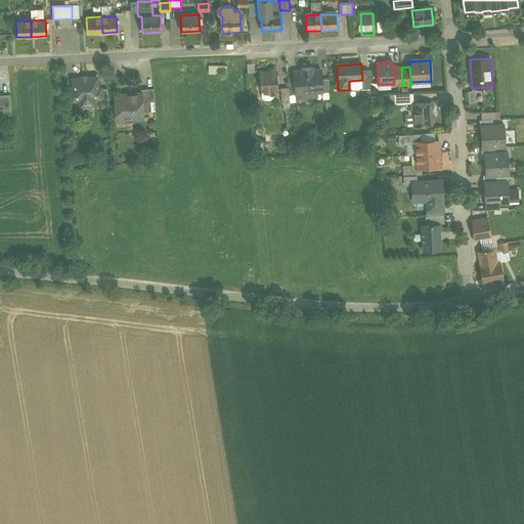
[(401,68),(394,68),(394,83),(394,84),(394,86),(402,86),(401,68)]
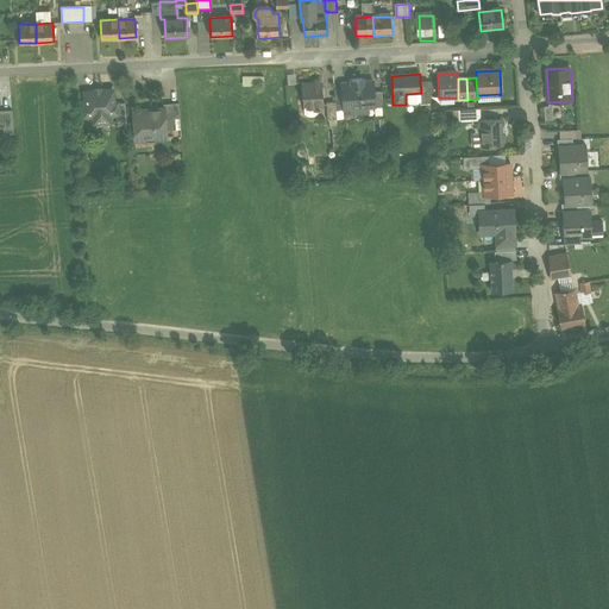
[(349,83),(341,85),(343,104),(344,111),(350,111),(352,112),(352,115),(360,114),(357,80),(351,81),(349,83)]
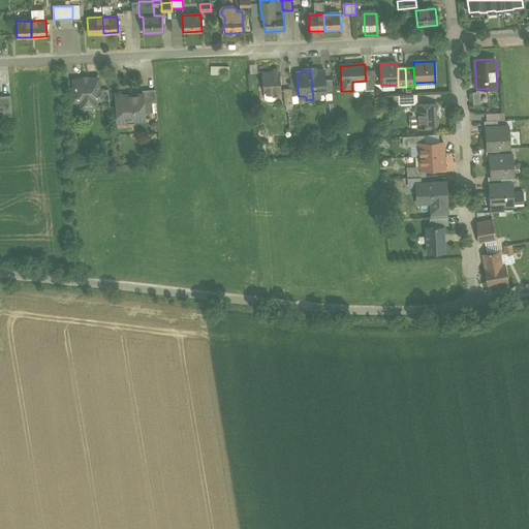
[(318,71),(316,69),(310,69),(313,99),(319,99),(319,96),(321,94),(327,94),(325,81),(324,70),(318,71)]
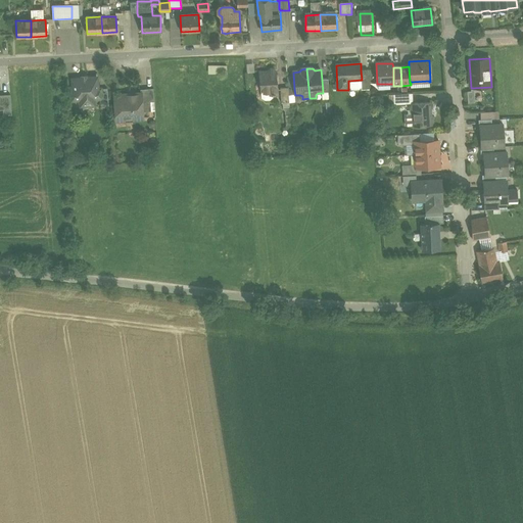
[(268,72),(259,73),(262,98),(265,100),(270,100),(273,98),(273,94),(275,94),(278,92),(276,72),(273,69),(271,69),(268,72)]
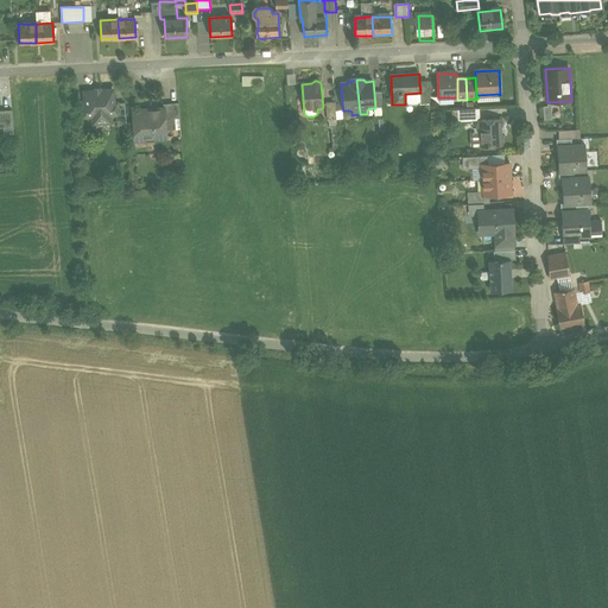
[(428,81),(419,82),(420,93),(419,93),(420,106),(430,105),(428,81)]
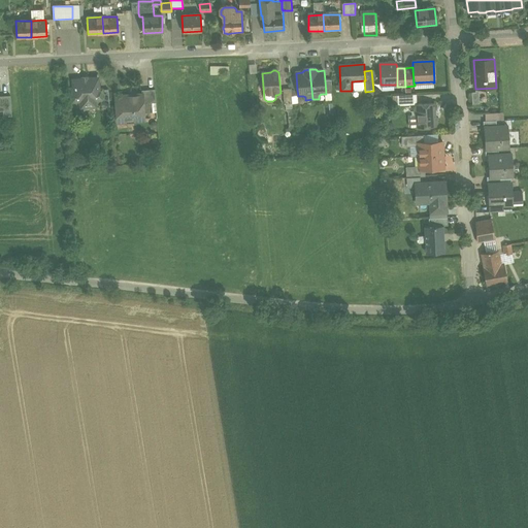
[(98,78),(88,79),(88,78),(83,79),(73,80),(74,92),(72,92),(73,101),(81,100),(81,106),(95,105),(95,99),(101,99),(102,99),(101,90),(99,90),(98,78)]
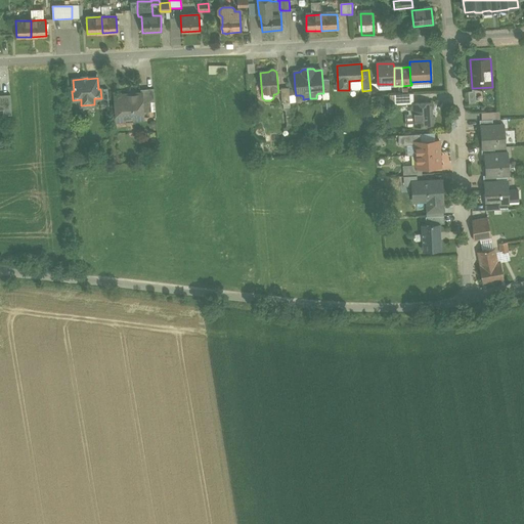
[(107,88),(100,89),(101,98),(100,98),(101,107),(110,106),(107,88)]
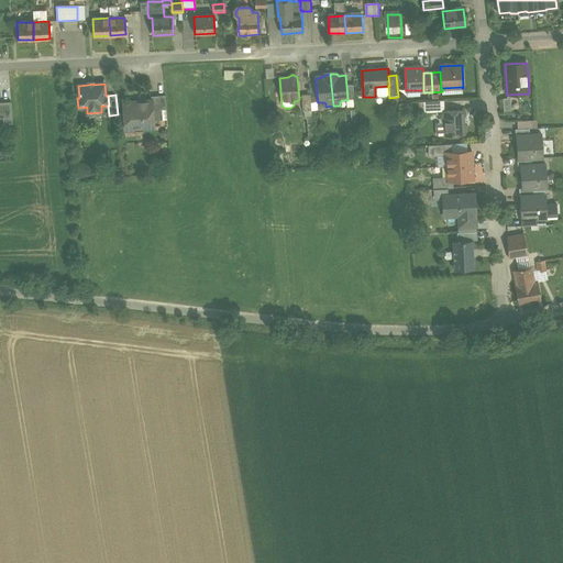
[(310,95),(302,96),(304,111),(311,111),(311,103),(310,96),(310,95)]
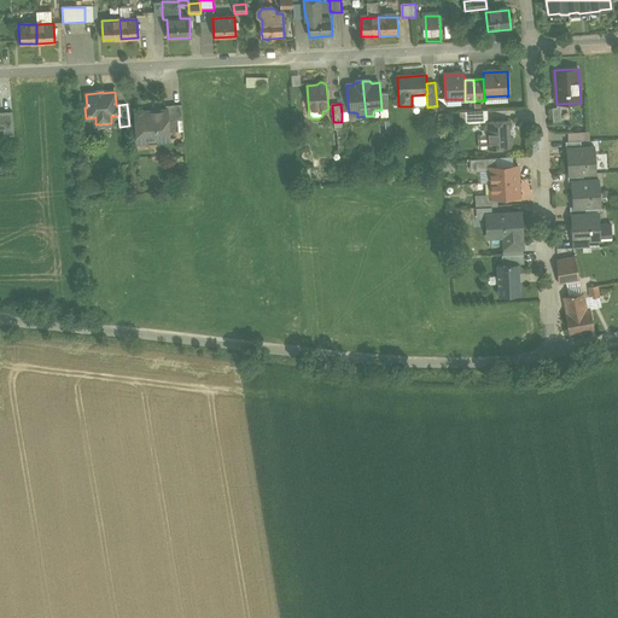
[(181,105),(165,106),(167,111),(168,111),(169,133),(176,132),(175,121),(182,121),(181,105)]
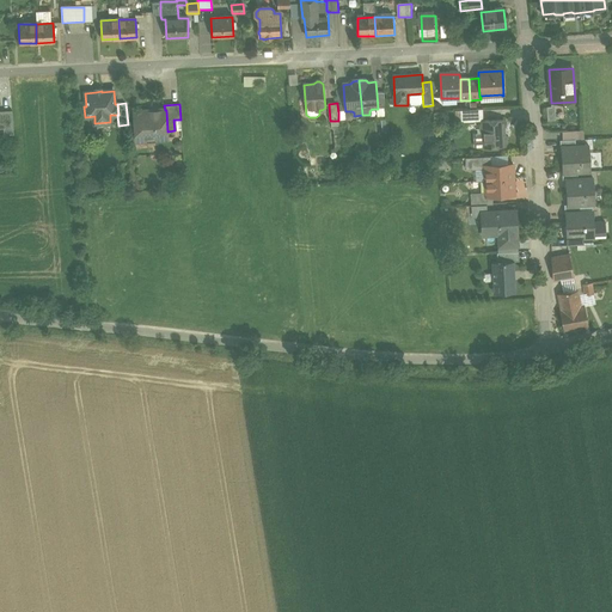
[(165,110),(134,112),(135,135),(154,134),(154,140),(167,139),(167,132),(166,110),(165,110)]
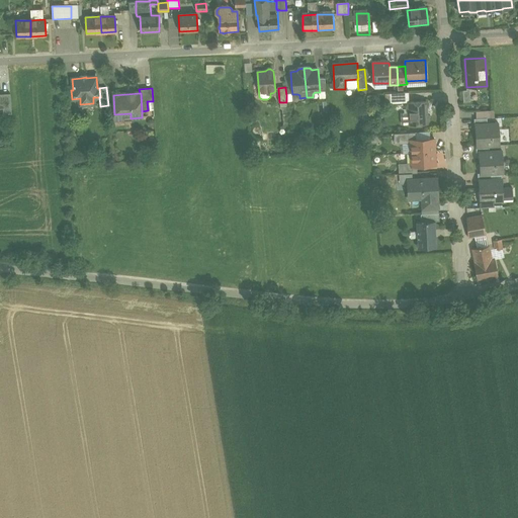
[(408,93),(390,94),(391,102),(409,101),(408,93)]
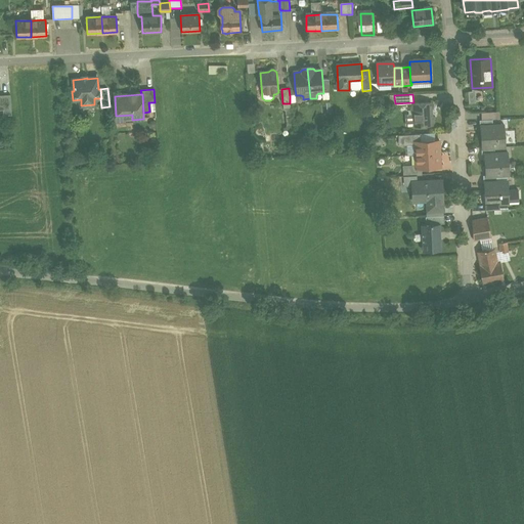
[(10,95),(0,95),(0,111),(1,111),(1,110),(11,108),(10,95)]
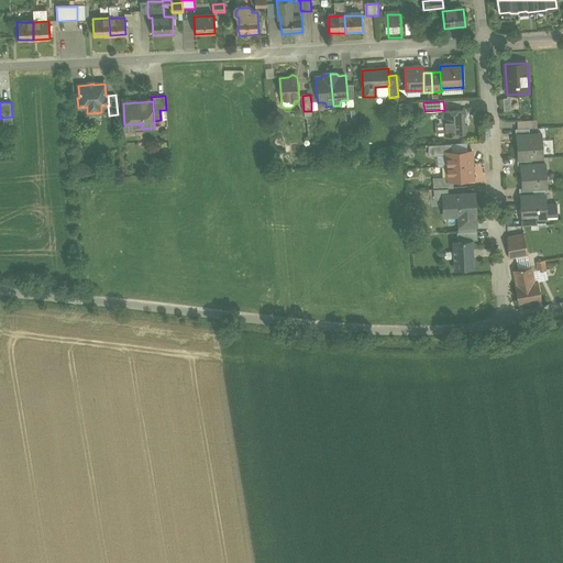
[(463,111),(444,112),(444,113),(442,116),(442,120),(444,121),(445,135),(464,135),(464,134),(466,132),(466,128),(464,125),(463,111)]
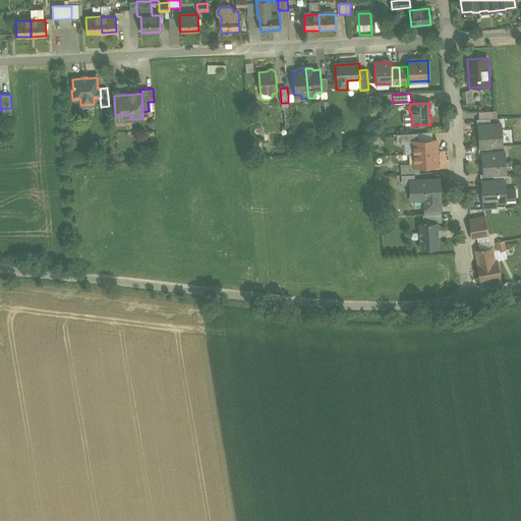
[(493,112),(476,113),(477,120),(489,119),(494,119),(493,112)]
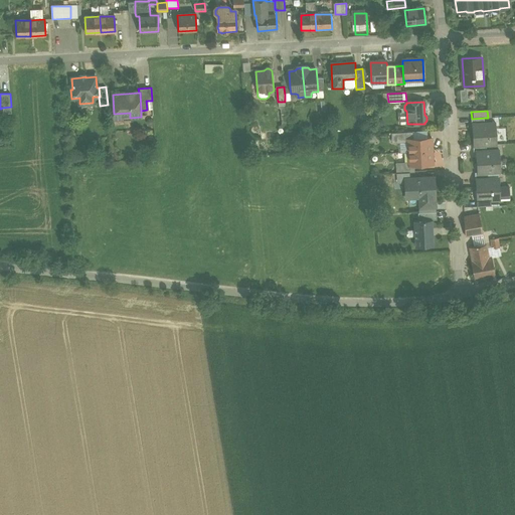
[(485,125),(472,125),(474,146),(486,146),(497,145),(496,124),(485,124),(485,125)]
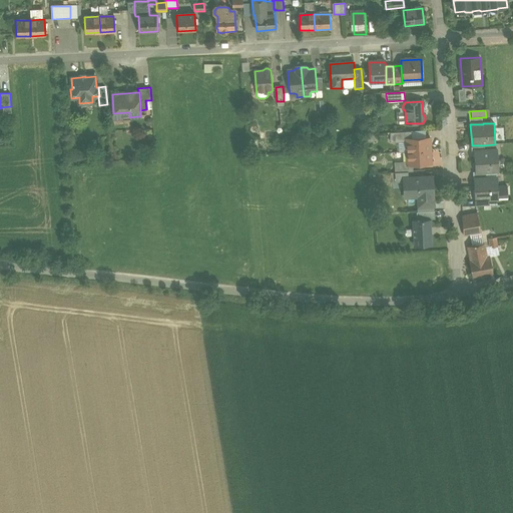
[(411,132),(395,133),(396,143),(407,142),(406,139),(412,138),(411,132)]
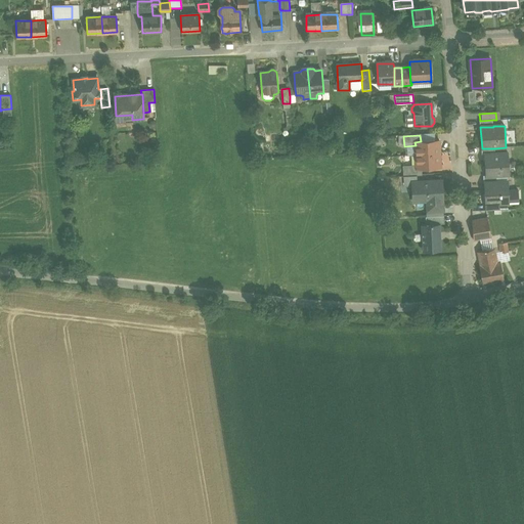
[(421,141),(415,142),(416,145),(416,156),(440,155),(439,140),(421,141)]
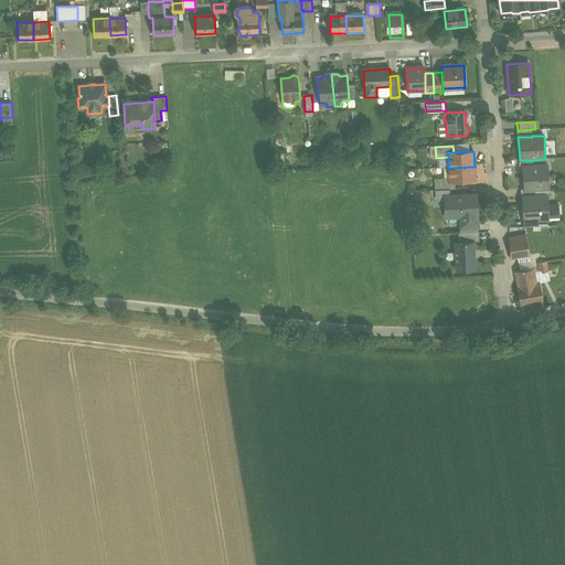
[(534,167),(522,167),(523,190),(524,191),(535,190),(550,189),(547,166),(534,167)]
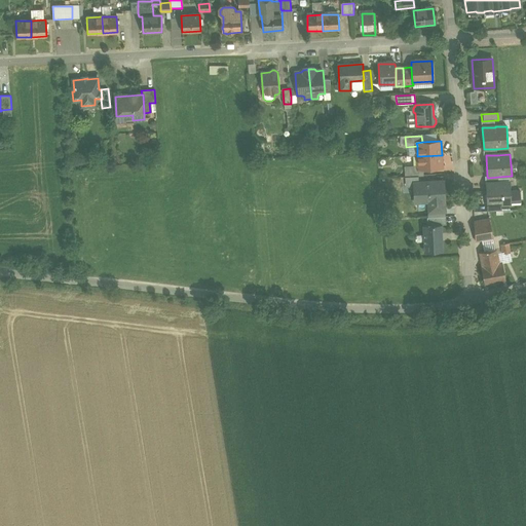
[(442,155),(417,156),(418,166),(417,166),(418,170),(418,171),(423,170),(442,168),(442,155)]
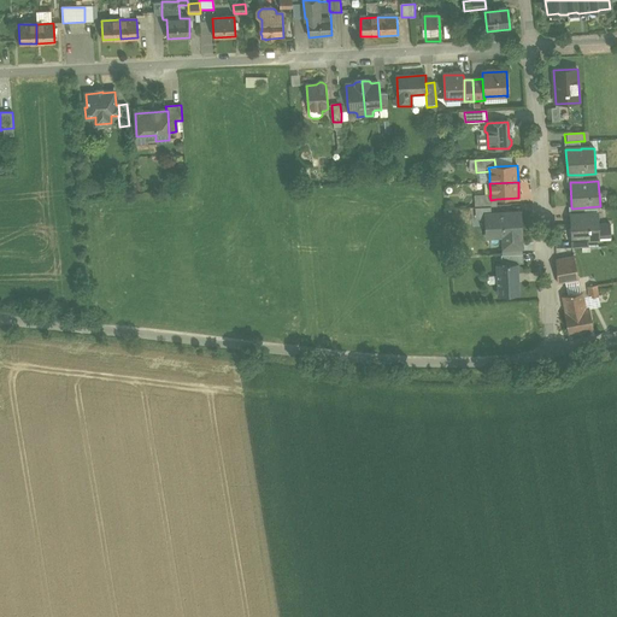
[(492,216),(485,216),(485,217),(486,238),(505,236),(506,248),(522,247),(521,235),(522,235),(521,213),(492,216)]
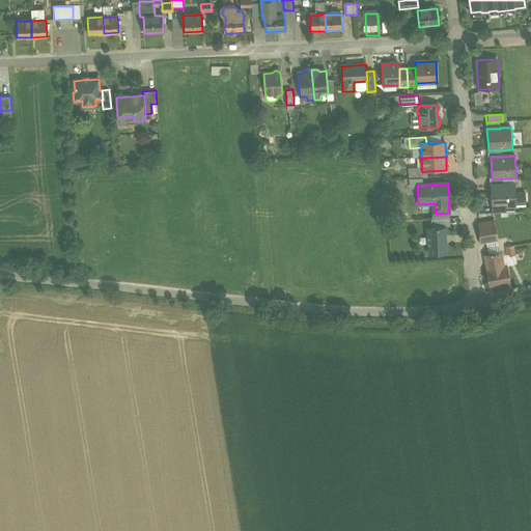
[(503,185),(491,186),(492,207),(507,206),(526,205),(525,193),(515,193),(514,184),(503,185)]
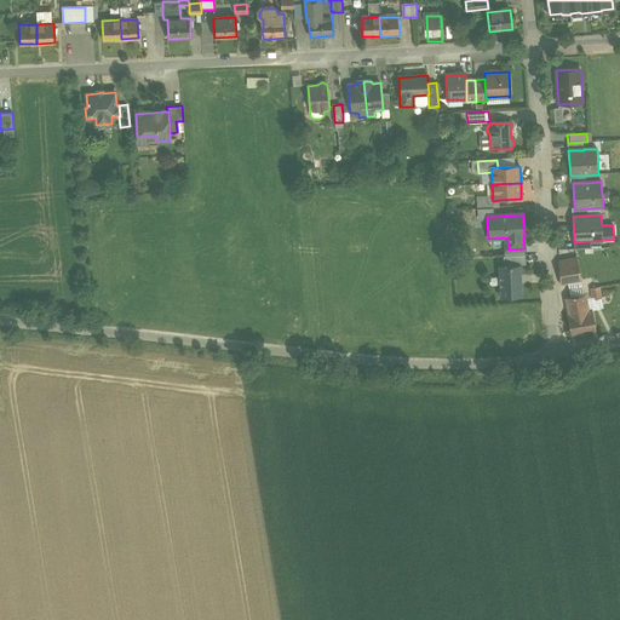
[(526,265),(524,256),(504,257),(505,267),(521,265),(526,265)]
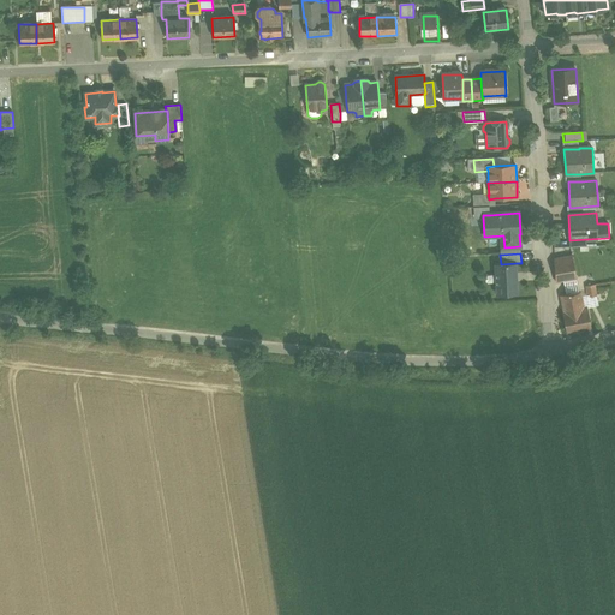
[(573,257),(554,260),(557,282),(577,280),(573,257)]
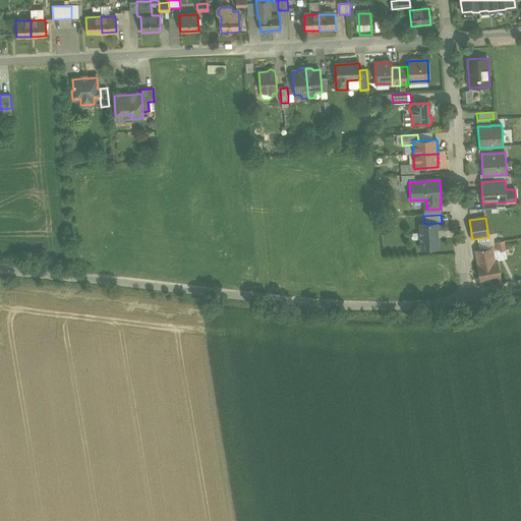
[(424,224),(418,224),(419,231),(421,231),(422,250),(440,249),(438,223),(424,224)]
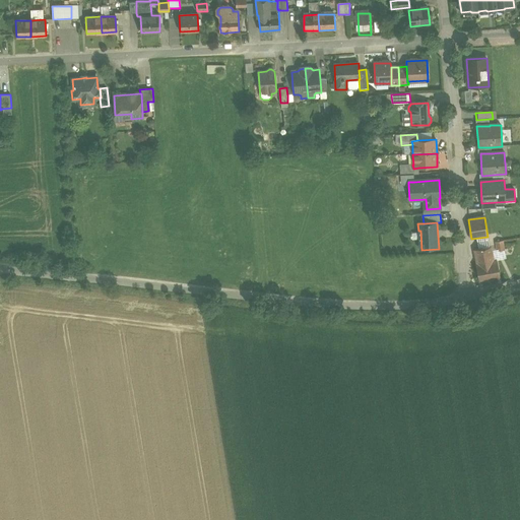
[(491,248),(474,250),(477,264),(476,264),(479,281),(500,278),(497,261),(493,261),(491,248)]
